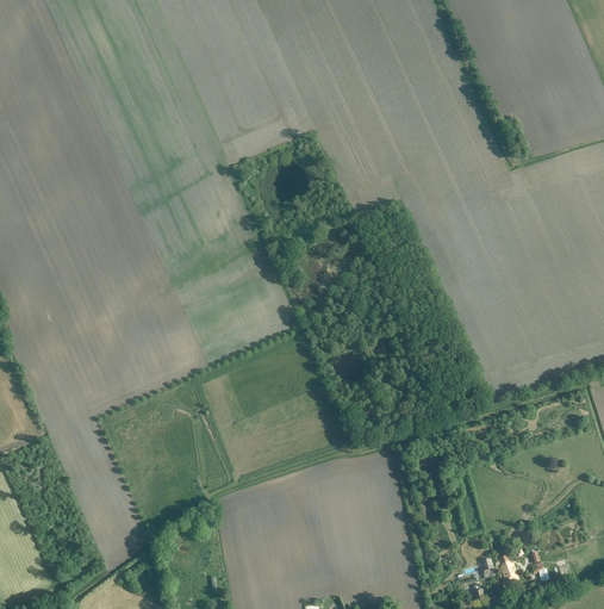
[(524,553),(527,563),(534,561),(533,555),(534,555),(531,551),(524,553)]
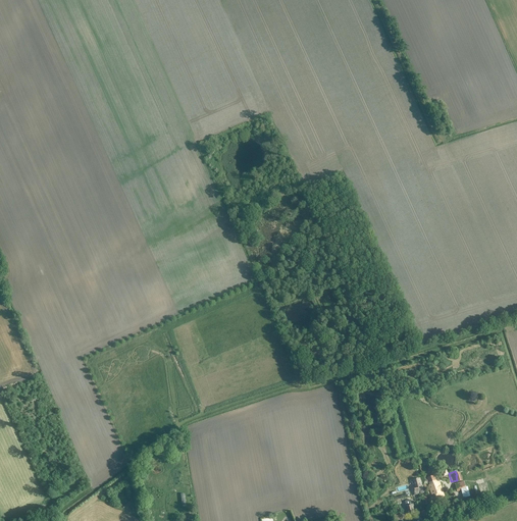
[(429,475),(422,477),(425,484),(423,484),(426,493),(429,492),(431,499),(438,496),(433,481),(431,482),(429,475)]
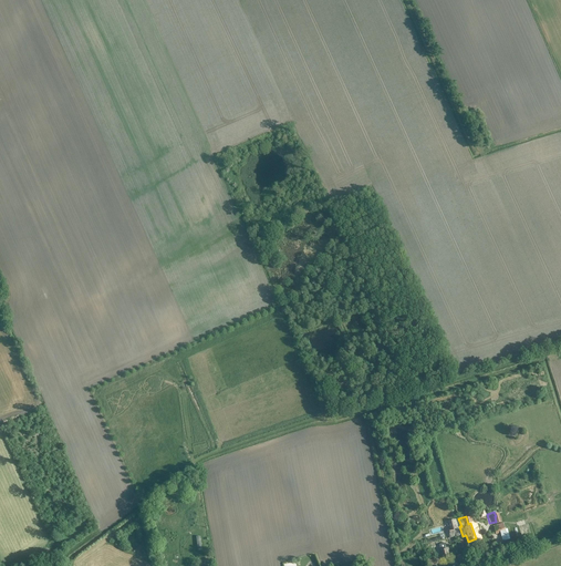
[(445,527),(440,528),(443,536),(443,537),(455,534),(453,525),(450,518),(443,521),(445,527)]
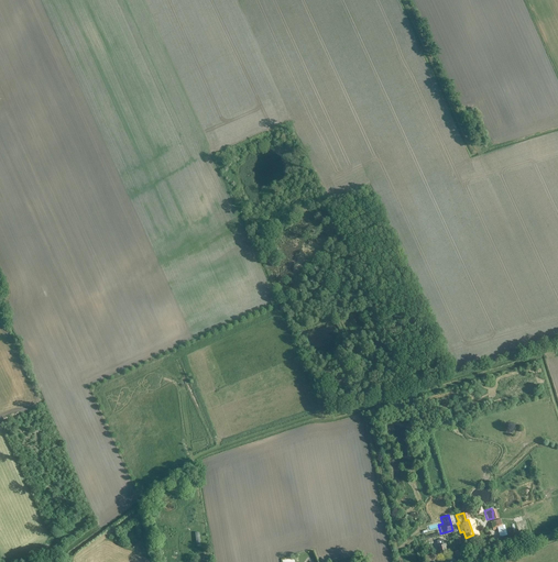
[(492,519),(485,521),(488,530),(494,528),(498,527),(495,518),(492,519)]
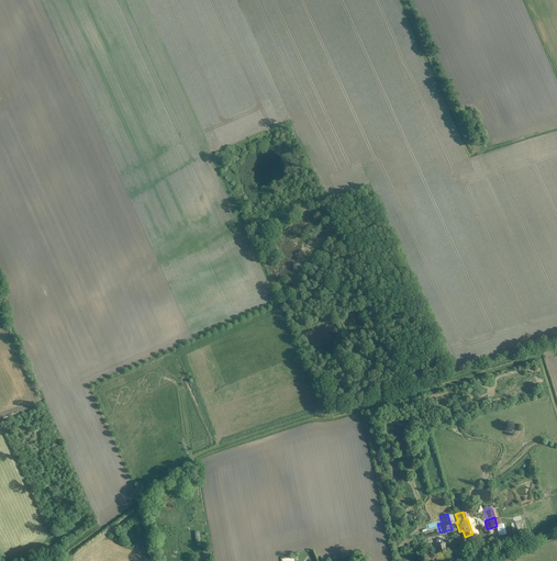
[(439,542),(431,545),(434,553),(442,551),(439,542)]
